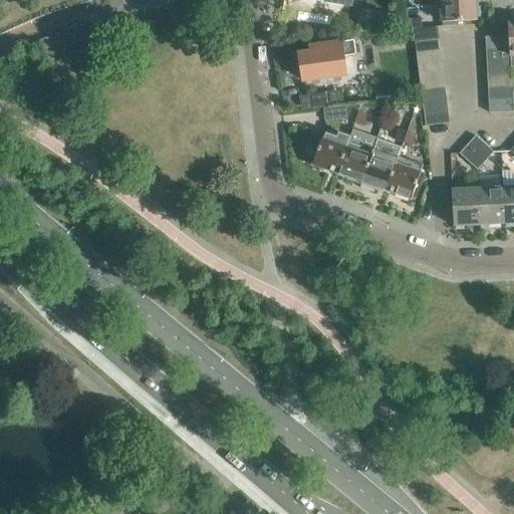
[(475,0),(442,0),(443,26),(458,25),(458,21),(477,20),(475,0)]
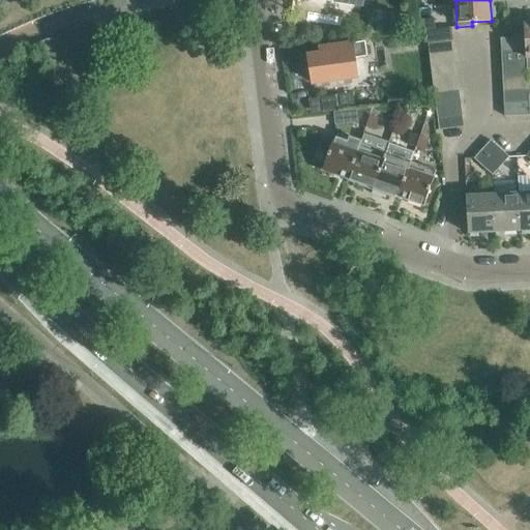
[(429,42),(453,39),(451,27),(435,29),(434,18),(419,21),(421,28),(408,30),(409,35),(423,33),(423,31),(427,31),(429,42)]
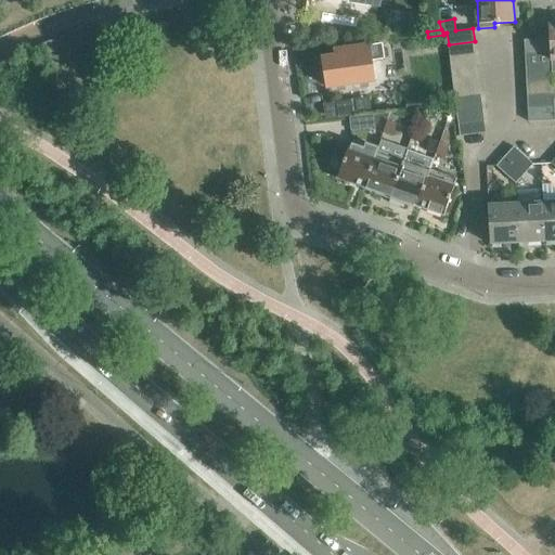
[(550,39),(525,40),(525,54),(551,53),(550,39)]
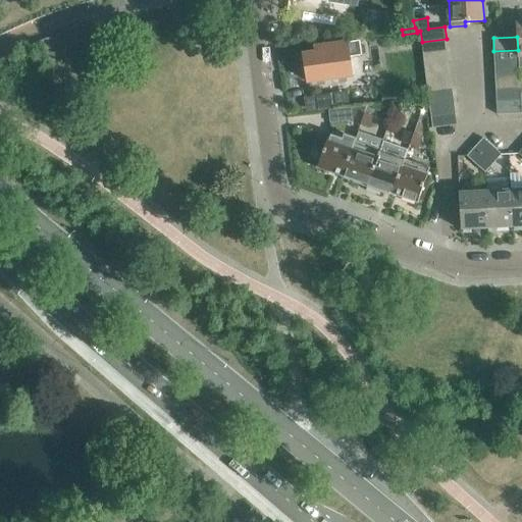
[(447,39),(422,42),(423,54),(448,51),(447,39)]
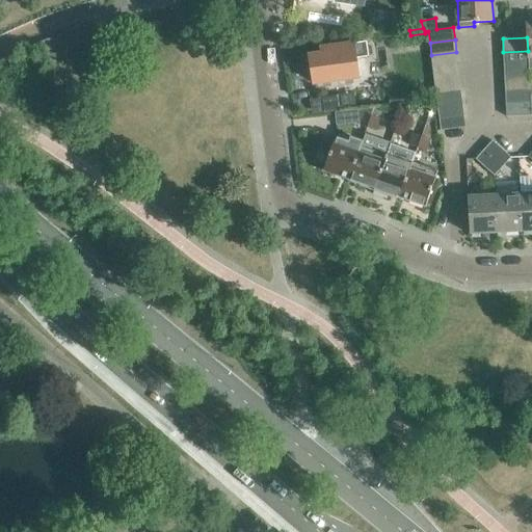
[(310,56),(311,65),(310,67),(308,69),(308,70),(308,71),(308,73),(308,74),(308,76),(309,78),(310,79),(311,80),(313,81),(313,83),(357,77),(354,58),(368,56),(366,43),(321,49),(321,55),(310,56)]
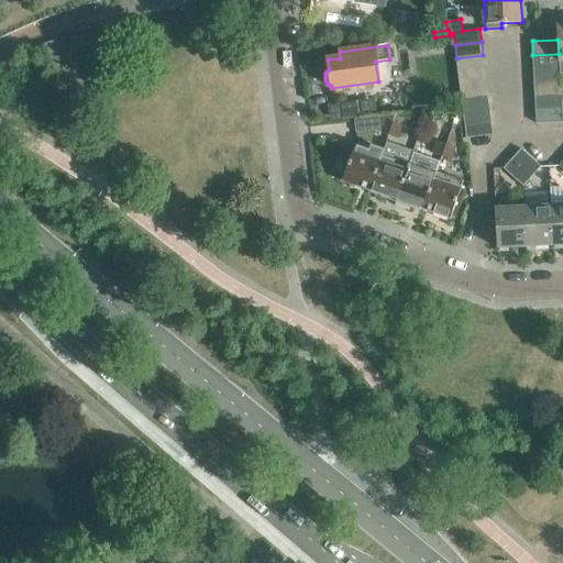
[(559,54),(532,55),(533,68),(560,67),(559,54)]
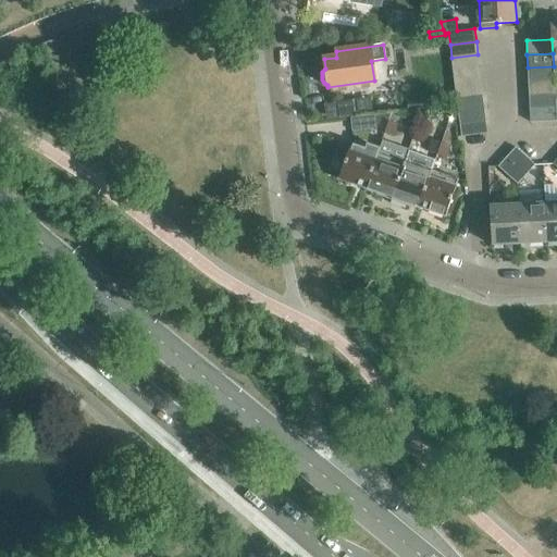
[(454,71),(479,67),(478,54),(452,58),(454,71)]
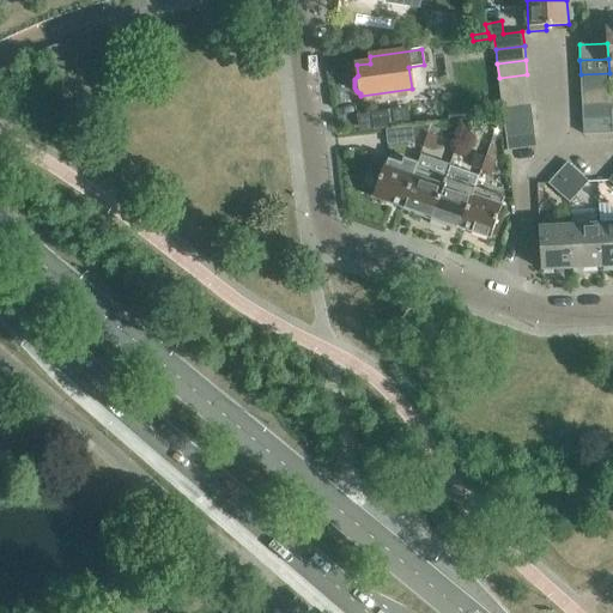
[(610,73),(581,74),(581,90),(610,89),(610,80),(610,73)]
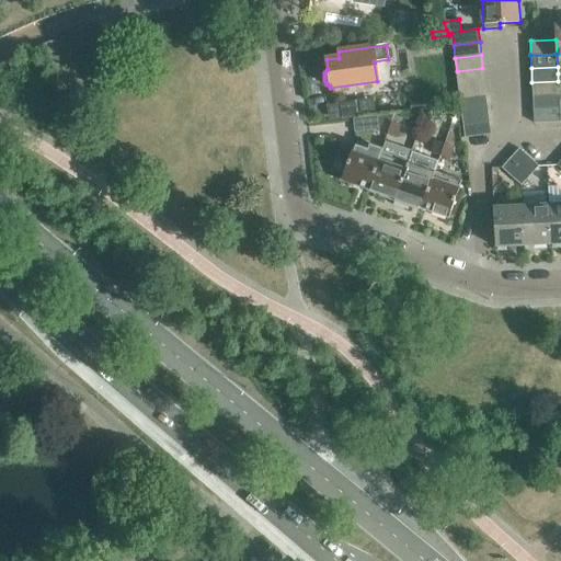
[(458,84),(484,81),(482,68),(457,71),(458,84)]
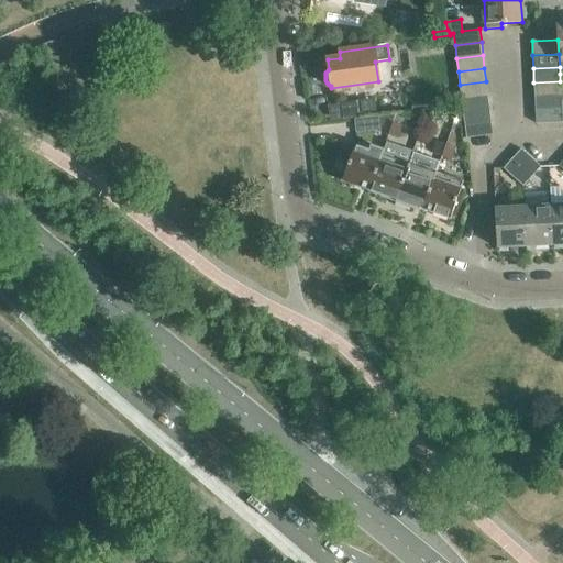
[(462,98),(487,95),(486,81),(460,85),(462,98)]
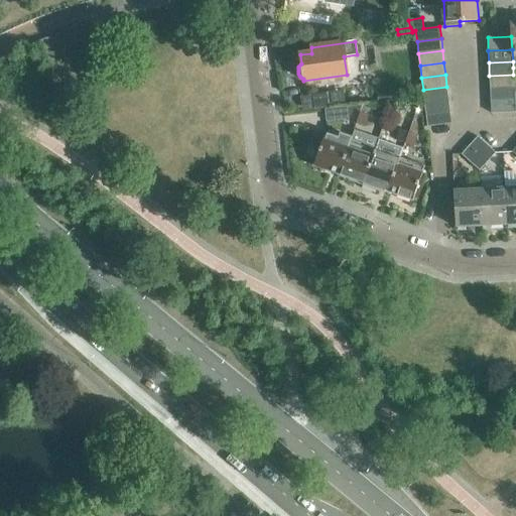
[(513,75),(489,76),(490,88),(514,87),(513,75)]
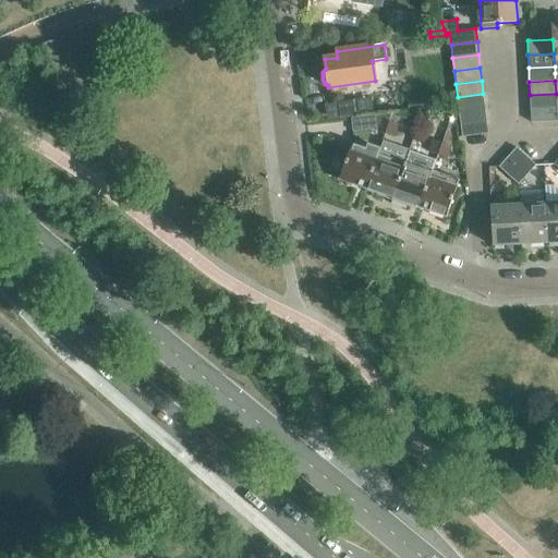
[(459,110),(485,107),(483,94),(458,97),(459,110)]
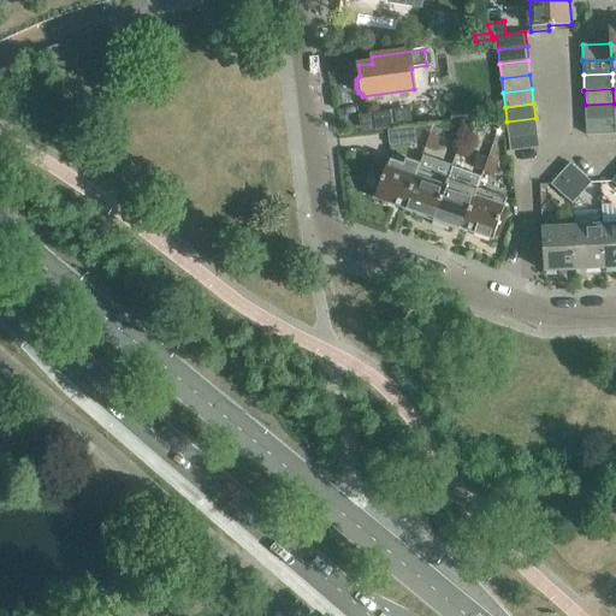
[(614,104),(585,105),(586,120),(615,119),(614,111),(614,104)]
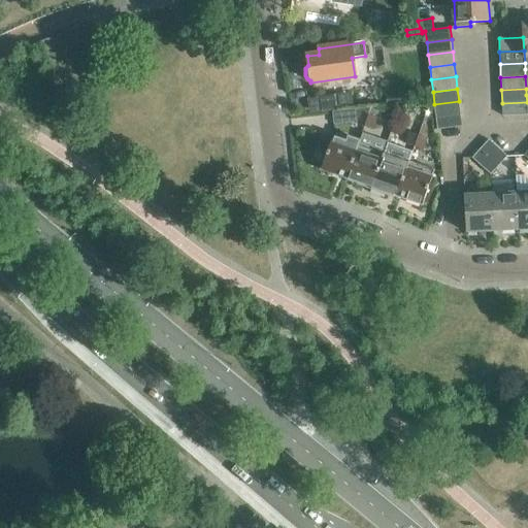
[(396,104),(399,104),(397,93),(386,95),(387,105),(396,104)]
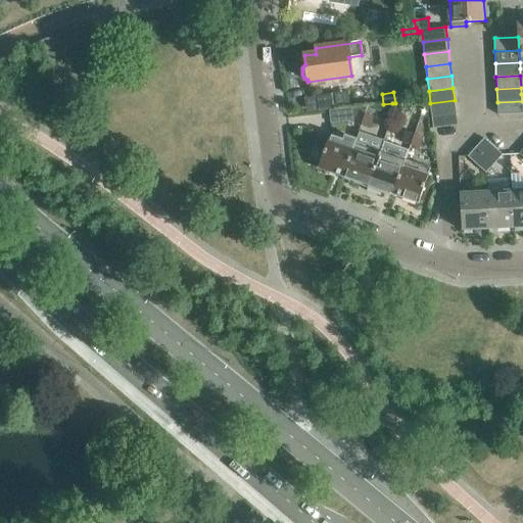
[(334,108),(332,94),(317,96),(319,110),(334,108)]
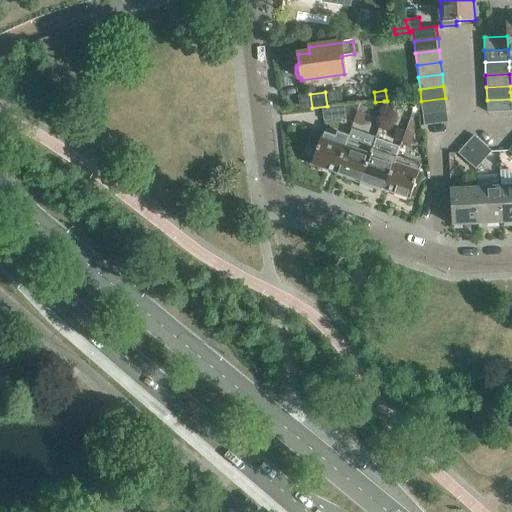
[(422,112),(446,109),(445,98),(421,101),(422,112)]
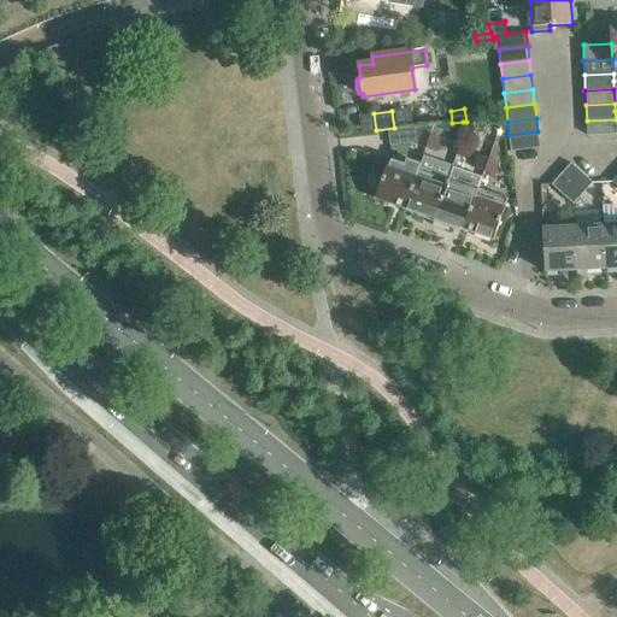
[(616,119),(587,121),(587,135),(616,134),(616,122),(616,119)]
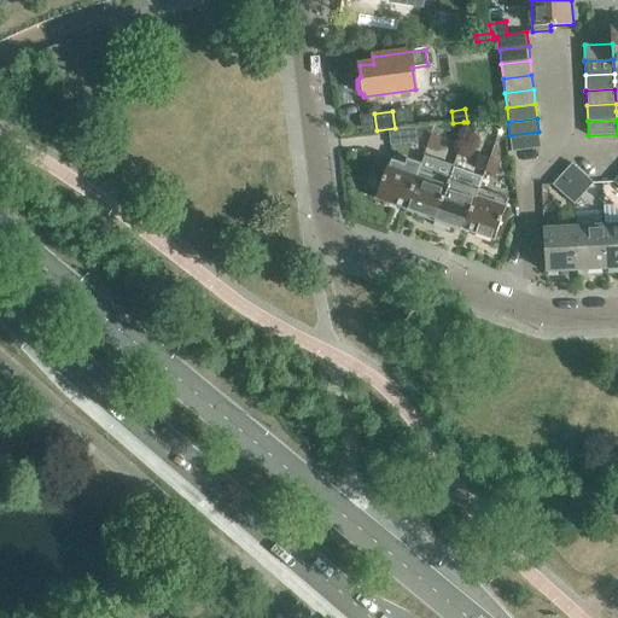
[(427,147),(433,129),(433,126),(389,132),(391,145),(412,143),(427,147)]
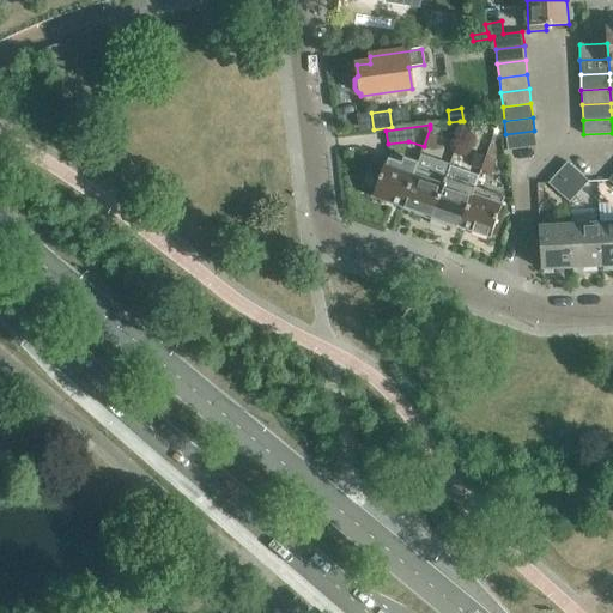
[(439,132),(430,128),(424,146),(432,150),(439,132)]
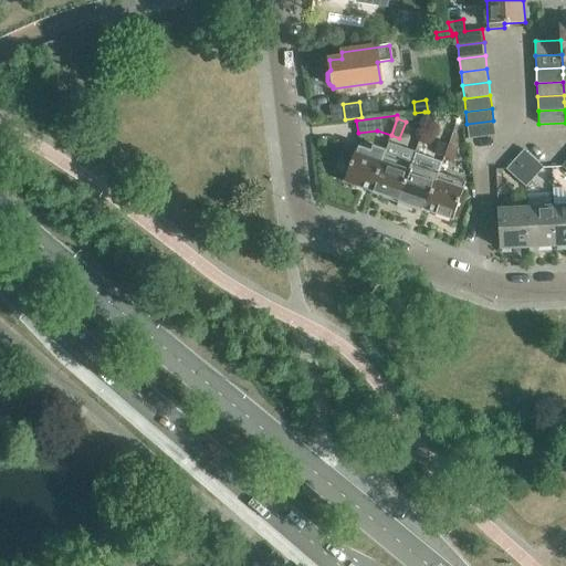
[(469,138),(470,138),(495,135),(493,121),(467,124),(469,138)]
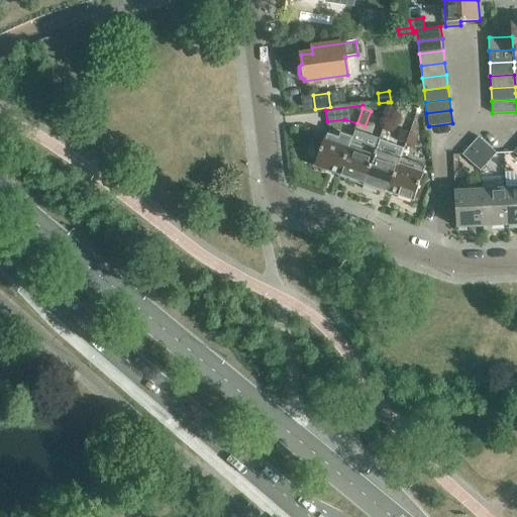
[(398,140),(406,143),(410,132),(402,129),(398,140)]
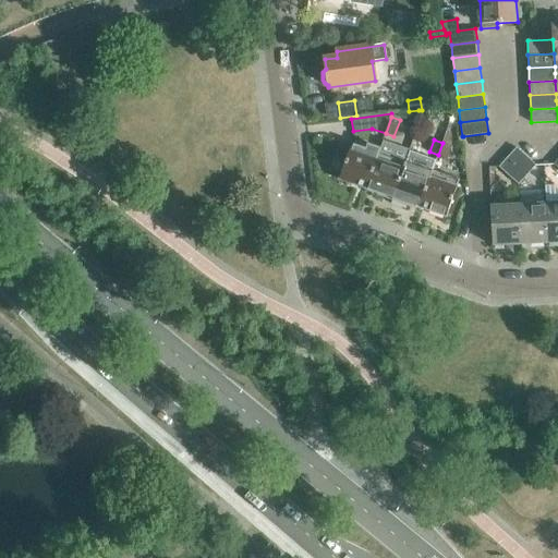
[(367,187),(378,154),(380,149),(368,145),(366,150),(351,144),(350,145),(342,143),(338,156),(347,158),(339,178),(367,187)]
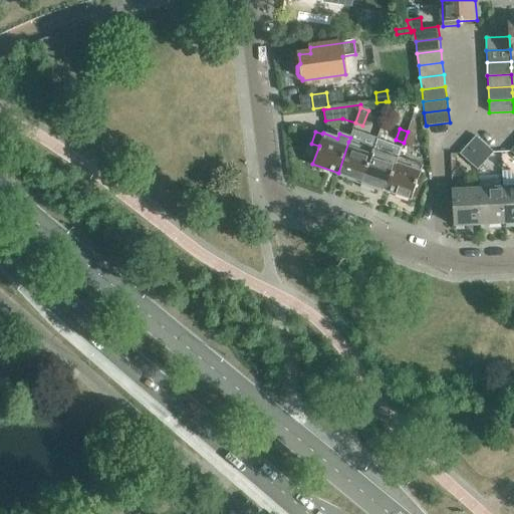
[(408,132),(404,143),(412,146),(416,135),(408,132)]
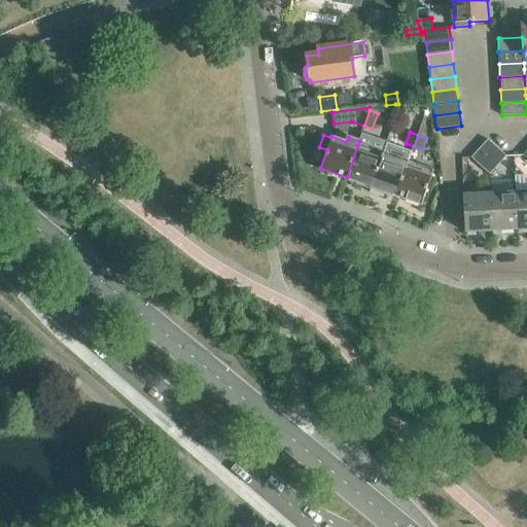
[(488,138),(480,147),(498,164),(506,154),(488,138)]
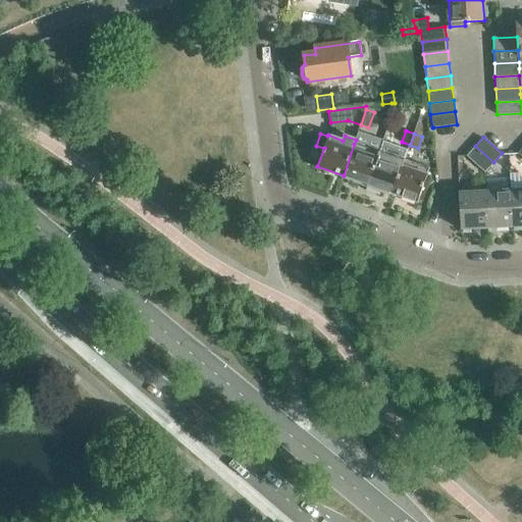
[(378,152),(354,144),(344,175),(343,177),(354,180),(353,181),(367,187),(378,152)]
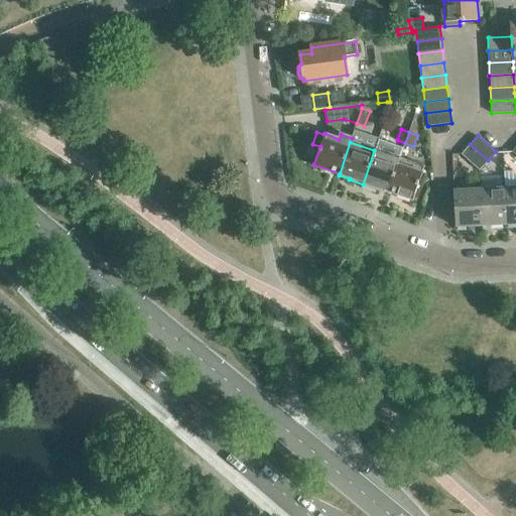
[(470,144),(462,153),(479,170),(488,160),(470,144)]
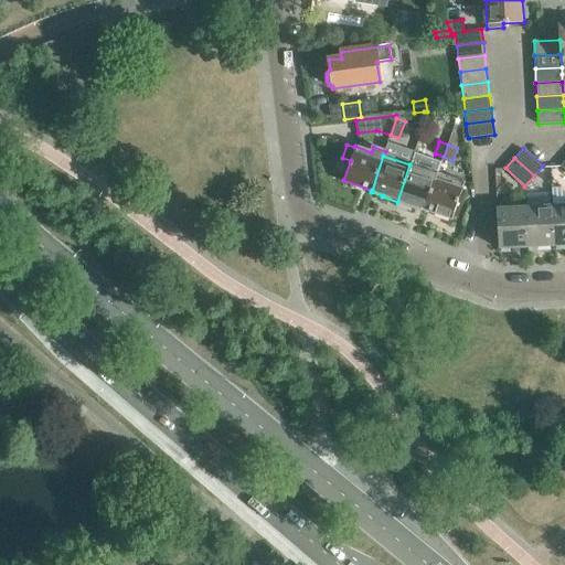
[(426,210),(426,209),(438,173),(437,172),(437,174),(409,164),(397,202),(413,208),(413,205),(426,210)]
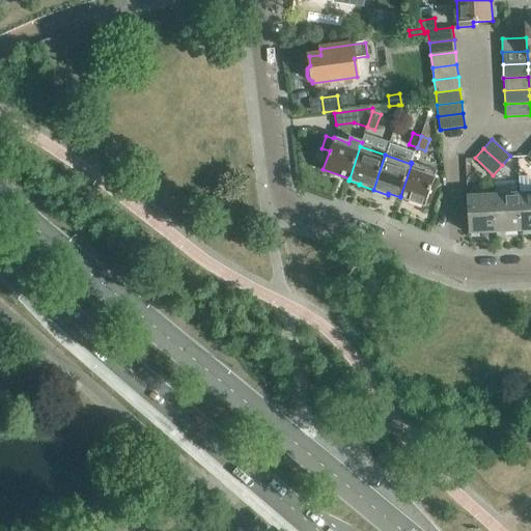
[(429,192),(437,172),(437,171),(412,163),(400,196),(425,205),(425,203),(429,204),(434,194),(429,192)]
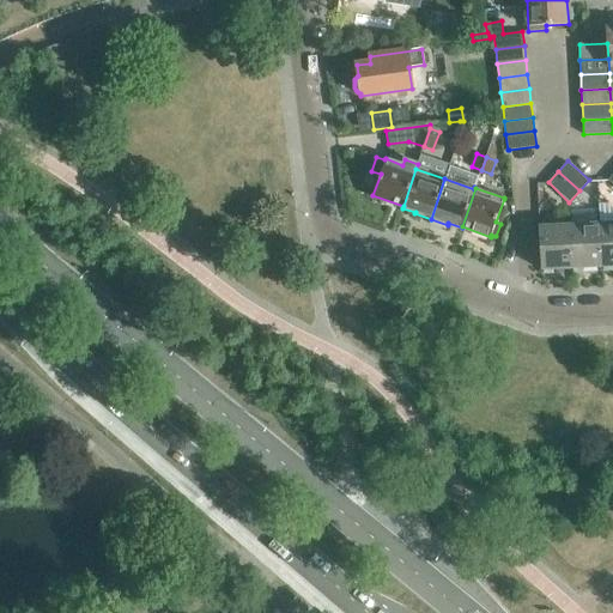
[(612,222),(600,223),(602,266),(612,265),(612,222)]
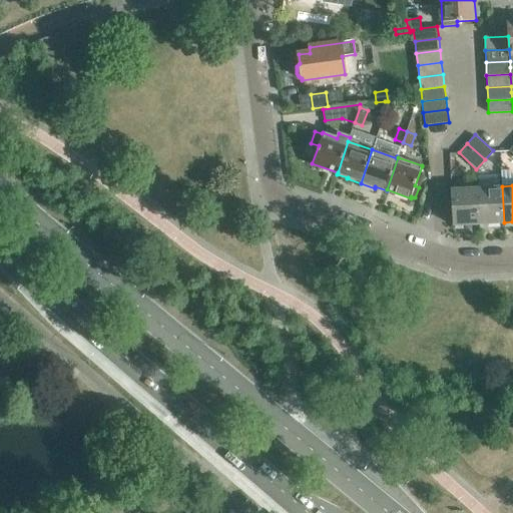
[(502,186),(477,187),(479,223),(504,222),(502,186)]
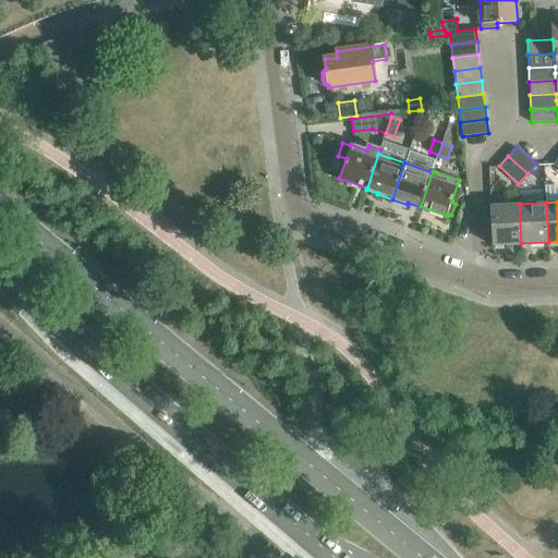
[(490,206),(493,245),(521,243),(519,204),(490,206)]
